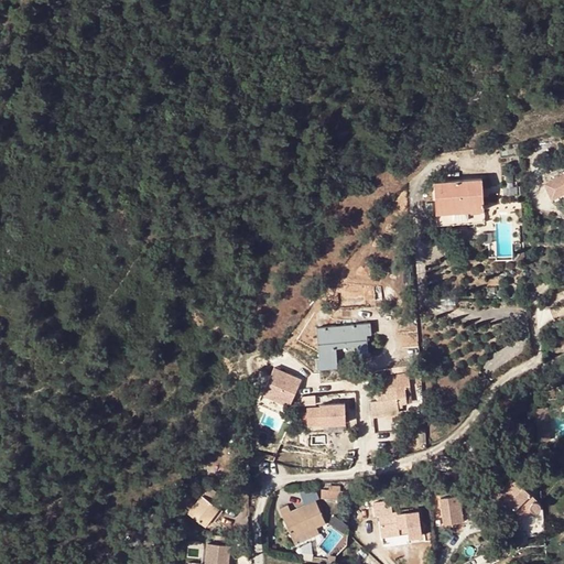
[(563,174),(544,184),(554,204),(563,198),(563,174)]
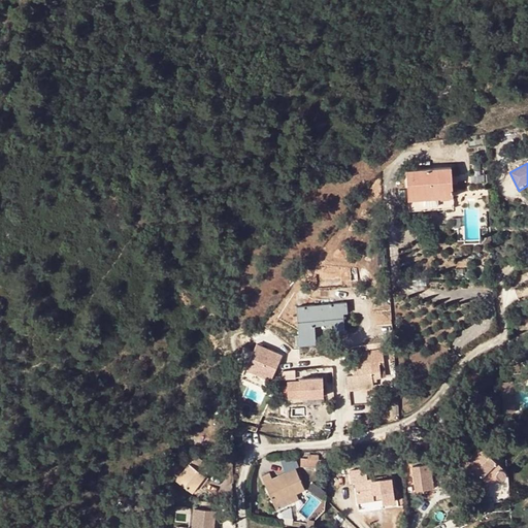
[(454,207),(452,183),(452,175),(451,167),(407,170),(409,210),(454,207)]
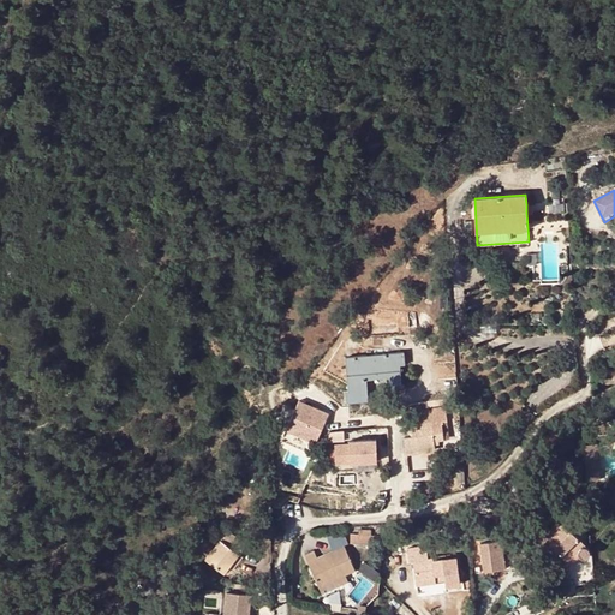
[(404,352),(346,357),(348,390),(350,398),(368,396),(364,376),(386,374),(388,387),(401,386),(400,365),(405,364),(404,352)]
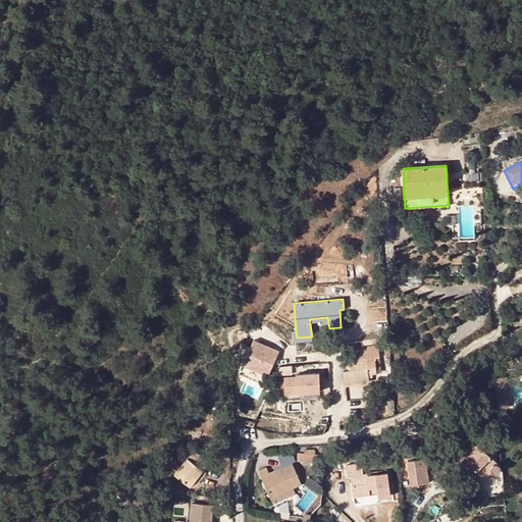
[(254,342),(244,366),(269,376),(279,352),(254,342)]
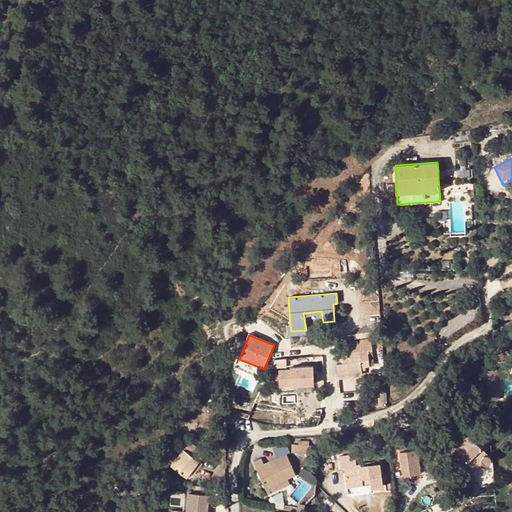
[(347,347),(347,353),(368,351),(372,350),(372,344),(347,347)]
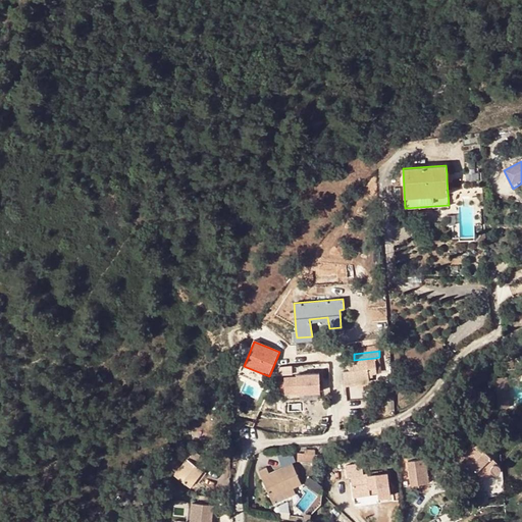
[(354,360),(349,361),(350,370),(344,371),(346,383),(369,380),(369,374),(377,373),(377,371),(375,358),(354,360)]
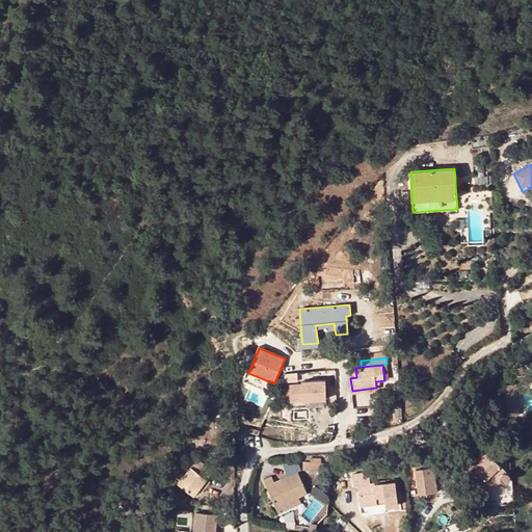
[(270,393),(274,383),(248,373),(244,382),(270,393)]
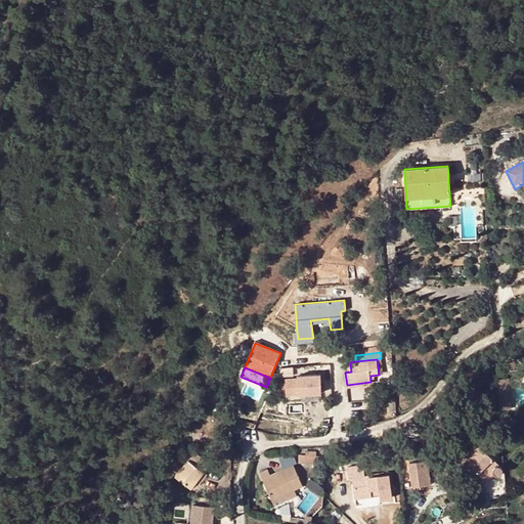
[(286,380),(286,395),(321,393),(320,375),(297,377),(298,379),(286,380)]
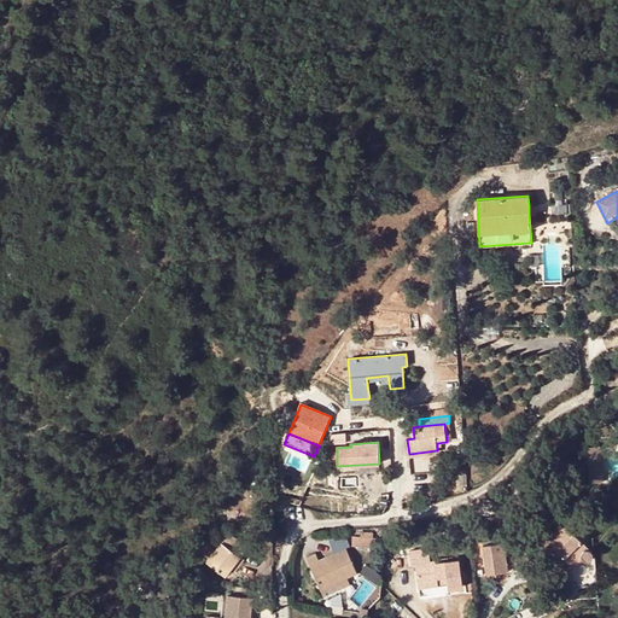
[(602,481),(601,453),(586,454),(588,482),(602,481)]
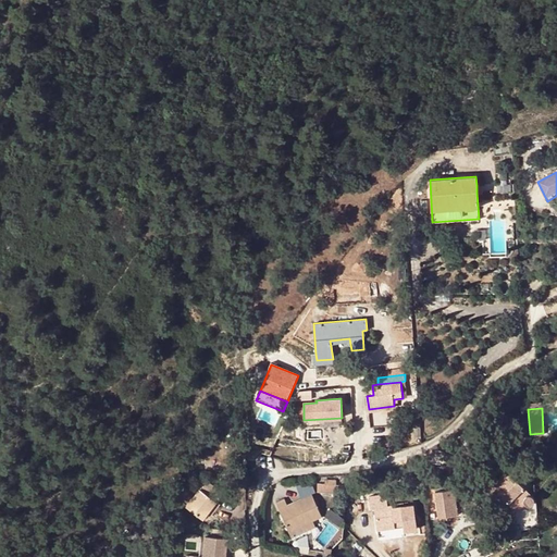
[(494,477),(486,484),(496,494),(498,492),(503,495),(518,511),(515,515),(511,530),(530,527),(537,521),(535,495),(533,497),(508,471),(498,480),(494,477)]
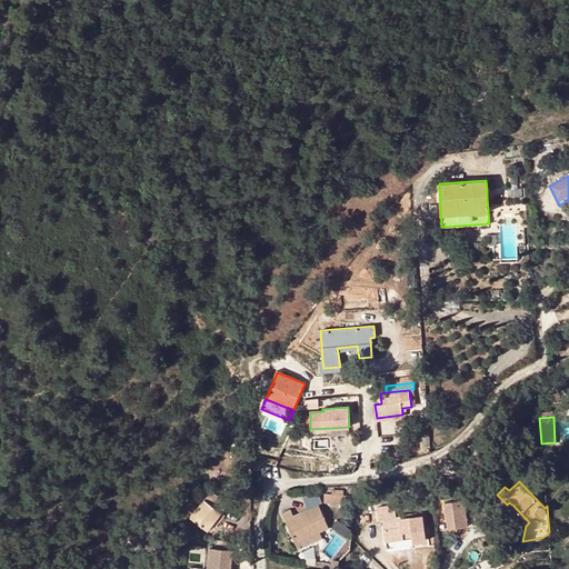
[(219,513),(227,503),(211,490),(190,516),(208,530),(210,526),(212,523),(216,526),(223,516),(219,513)]
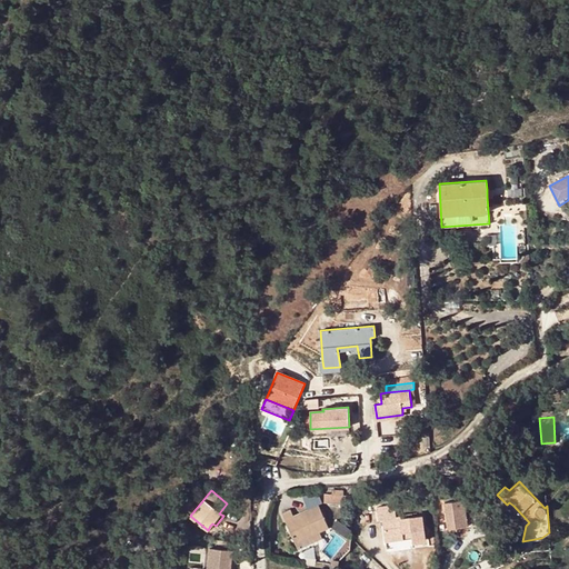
[(345,492),(333,491),(332,503),(343,505),(345,492)]
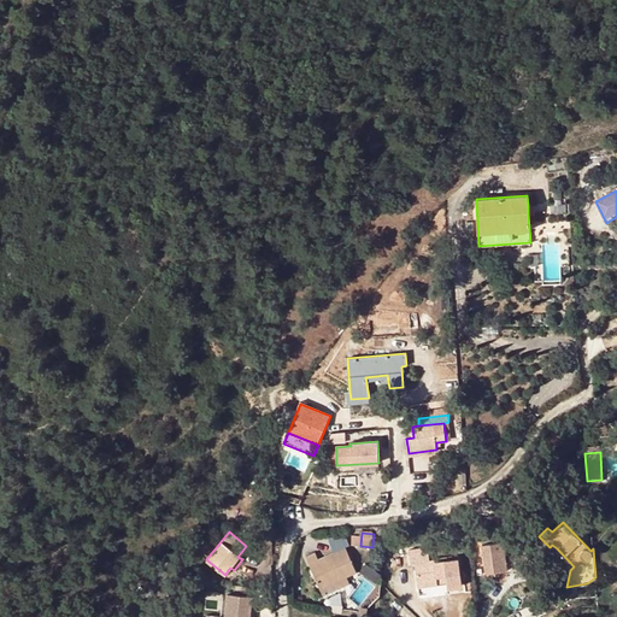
[(333,539),(335,548),(345,546),(342,536),(333,539)]
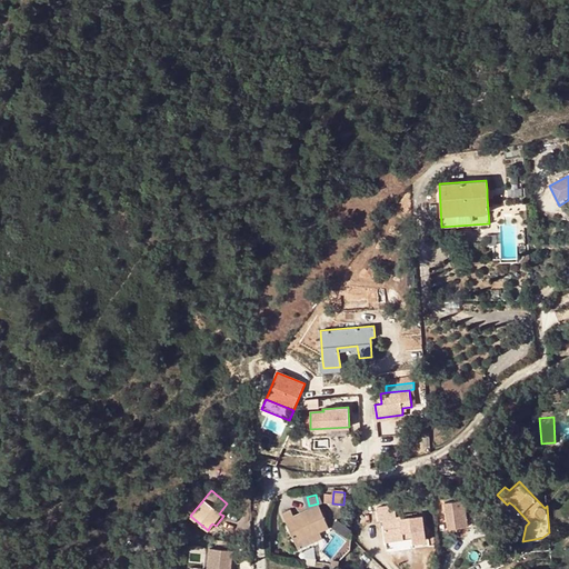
[(296,542),(318,532),(329,527),(319,505),(293,517),(290,510),(282,513),(296,542)]
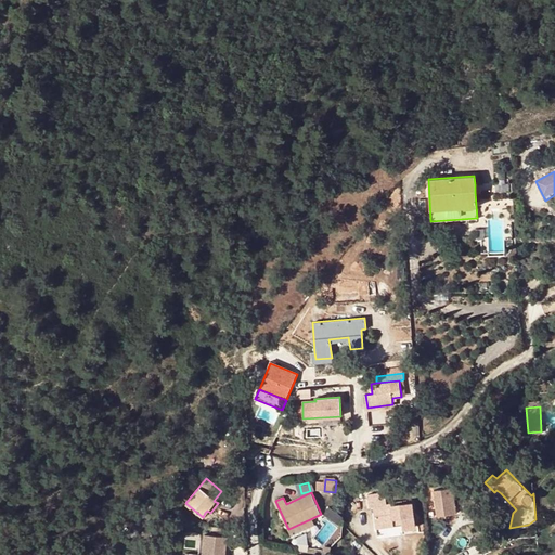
[(385,494),(368,497),(370,507),(373,507),(376,528),(392,526),(392,519),(401,518),(402,529),(415,527),(412,503),(391,506),(390,504),(386,505),(385,494)]
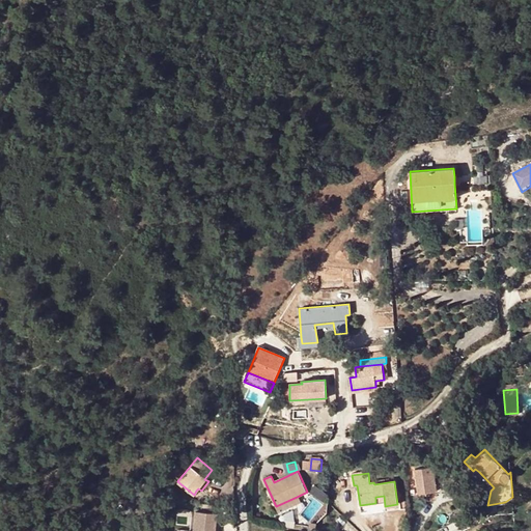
[(431,474),(416,477),(419,494),(435,491),(431,474)]
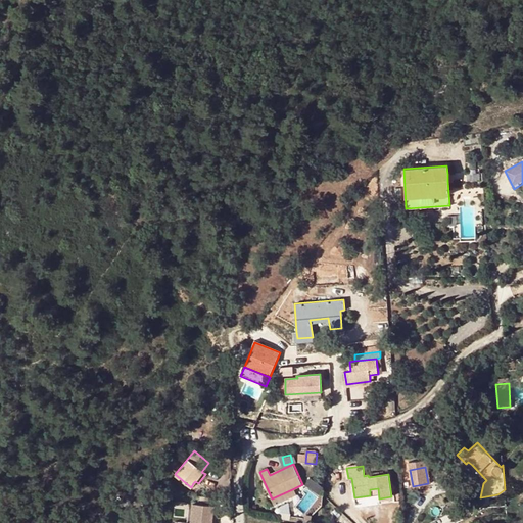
[(354,502),(379,498),(378,488),(370,489),(370,495),(354,497),(354,502)]
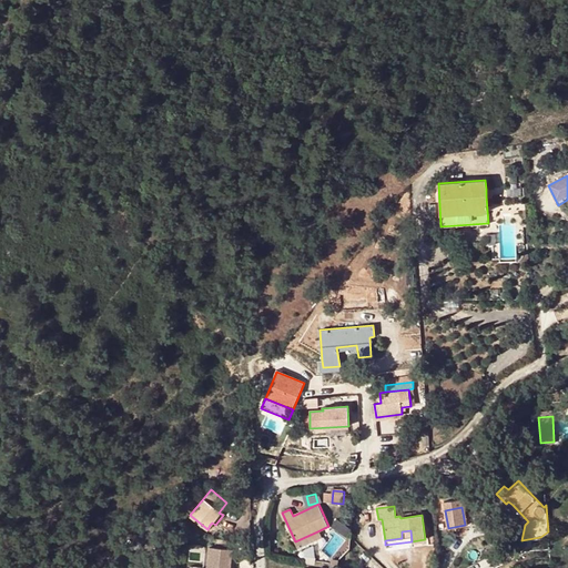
[(321,538),(317,531),(295,541),(297,548),(321,538)]
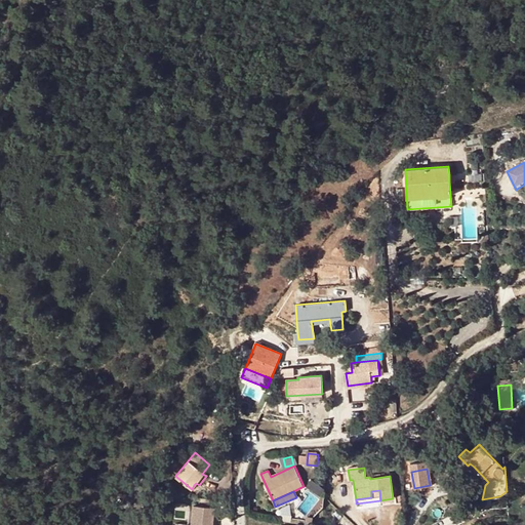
[(211,524),(213,507),(192,505),(191,522),(198,523),(198,524),(211,524)]
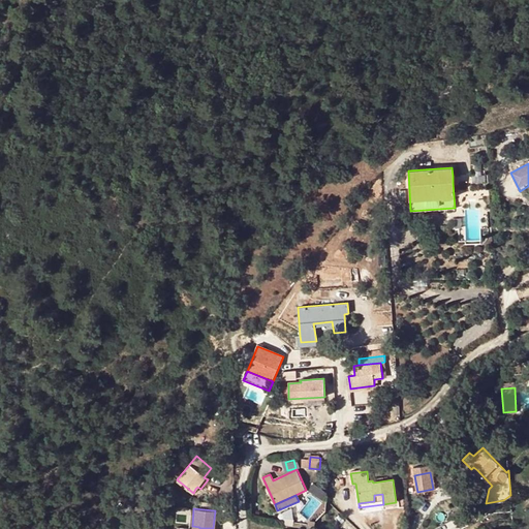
All buildings are outlined.
